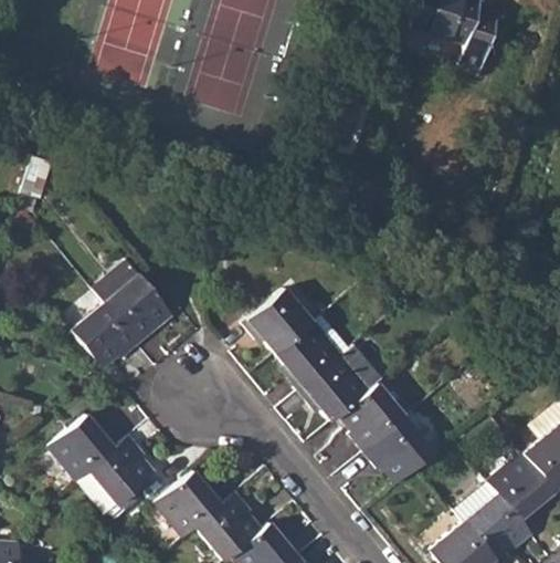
[(421,0),(413,28),(466,44),(460,70),(482,76),(499,16),(479,10),(481,0),(421,0)]
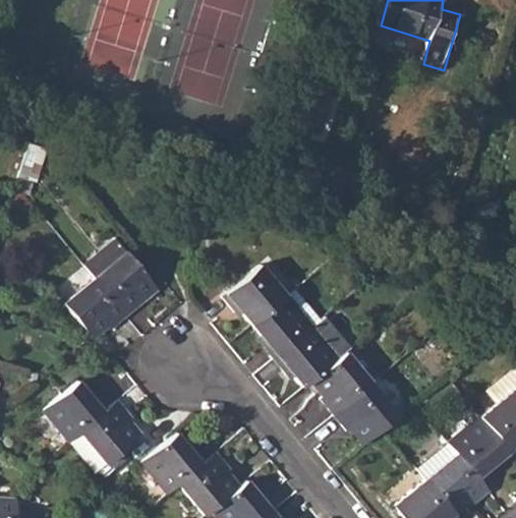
[(31,147),(21,178),(40,184),(50,154),(31,147)]
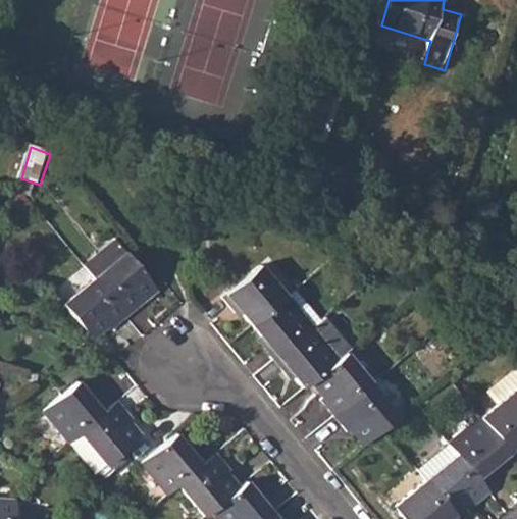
[(128,252),(97,279),(132,319),(147,306),(143,301),(158,288),(128,252)]
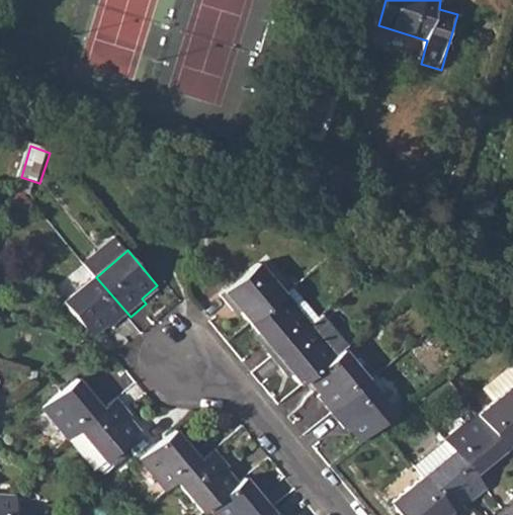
[(240,309),(254,324),(288,295),(262,264),(224,296),(236,312),(240,309)]
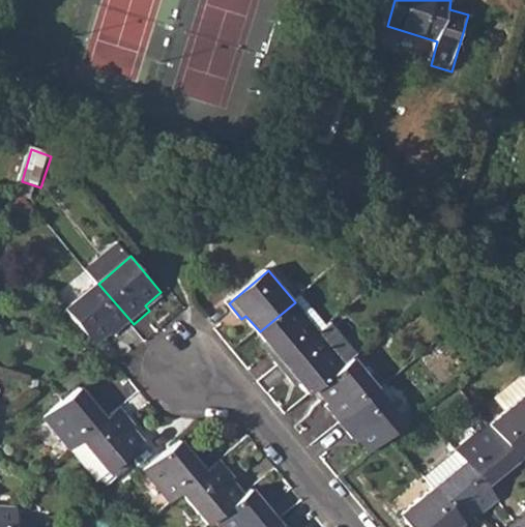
[(98,284),(66,310),(97,345),(111,333),(116,338),(134,324),(98,284)]
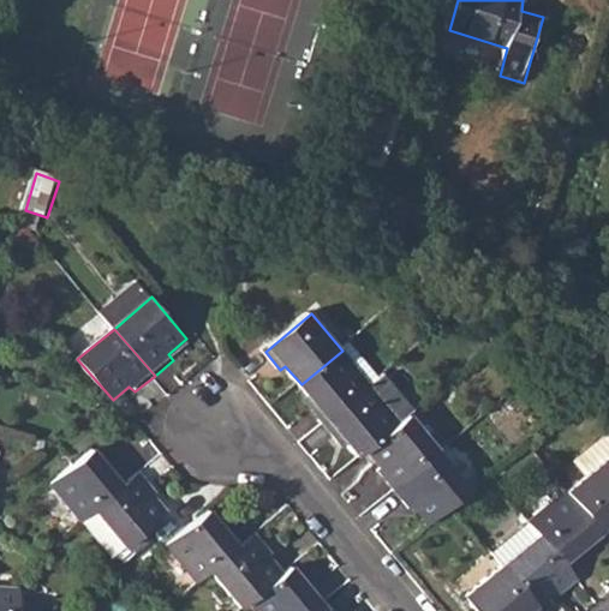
[(342,351),(302,384),(316,402),(311,407),(326,425),(372,388),(383,378),(352,342),(352,343),(342,351)]
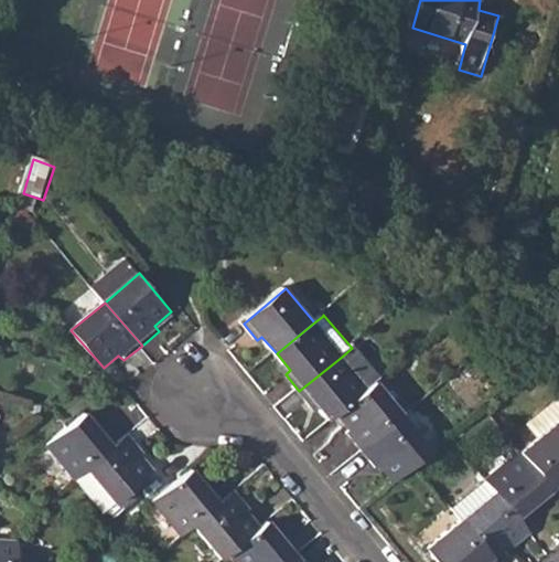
[(342,357),(299,391),(313,409),(318,405),(332,421),(340,414),(369,390),(342,357)]
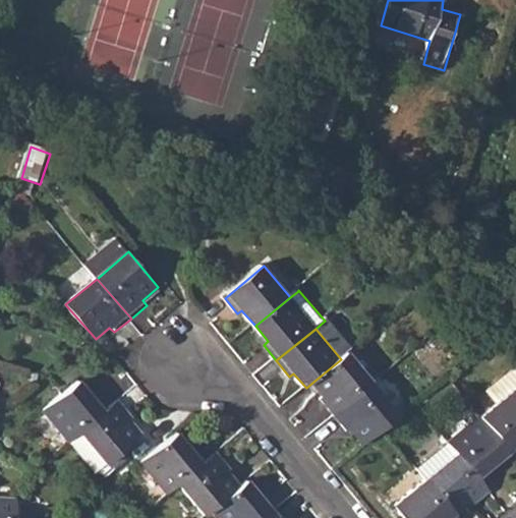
[(341,359),(313,382),(327,398),(323,401),(336,417),(376,384),(350,352),(341,359)]
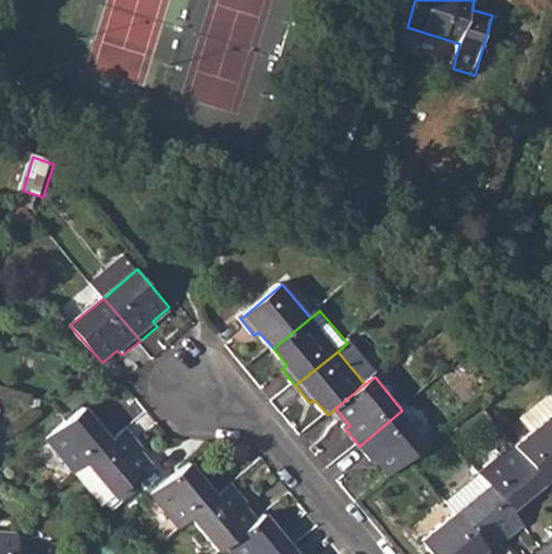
[(51,440),(78,472),(120,438),(107,422),(102,425),(87,408),(51,440)]
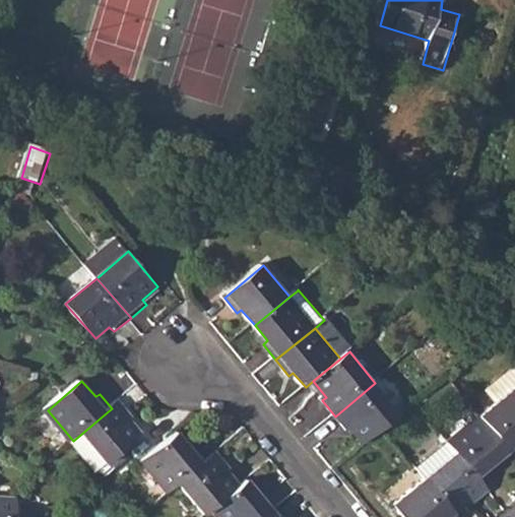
[(375,383),(335,416),(348,433),(353,430),(365,444),(386,427),(401,414),(375,383)]
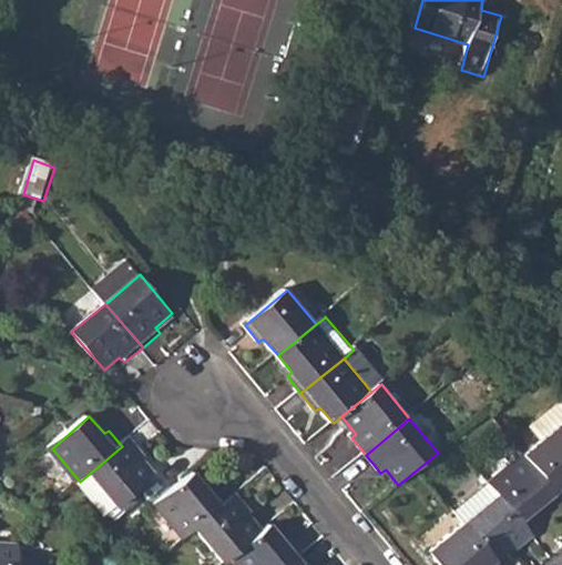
[(543,441),(524,456),(557,496),(560,500),(561,498),(561,429),(560,427),(543,441)]
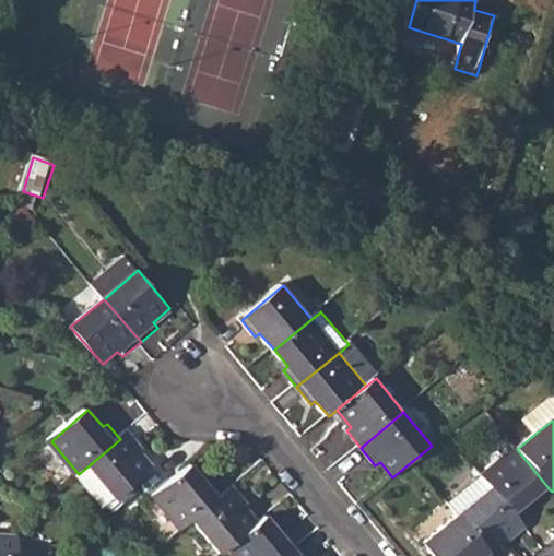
[(120,439),(79,474),(107,507),(153,470),(141,456),(145,451),(130,432),(120,439)]
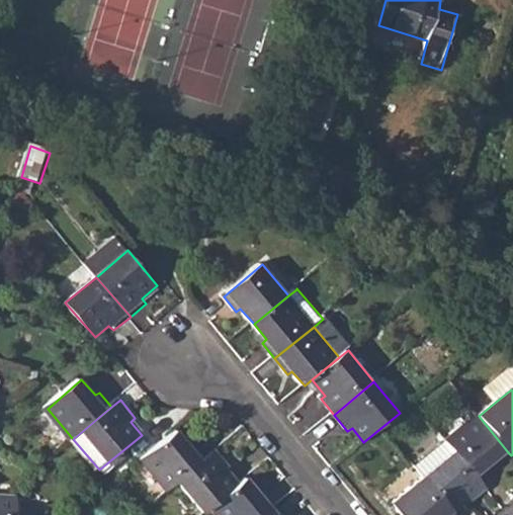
[(479,416),(448,441),(456,450),(482,481),(497,467),(495,463),(508,452),(479,416)]
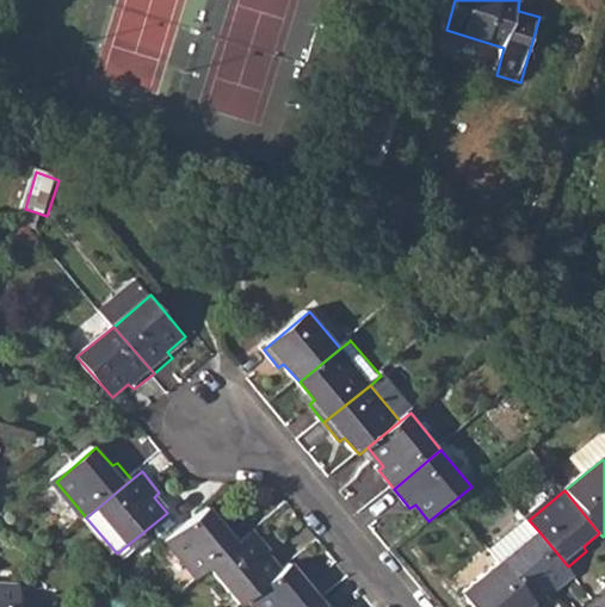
[(211,507),(170,542),(201,577),(211,569),(246,540),(230,522),(227,525),(211,507)]
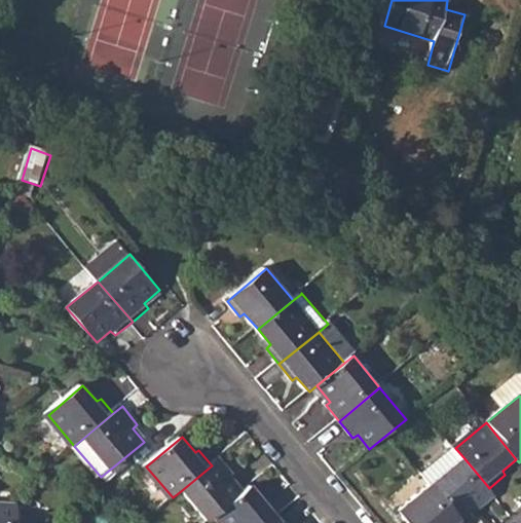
[(212,465),(182,490),(208,522),(216,516),(245,492),(233,478),(236,474),(222,457),(212,465)]
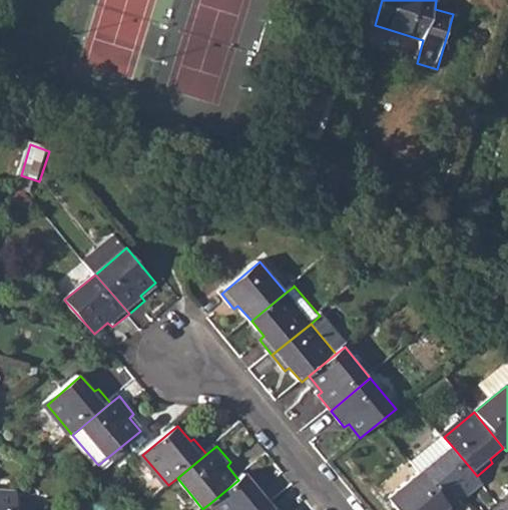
[(452,446),(422,471),(451,507),(466,496),(469,499),(485,486),(477,476),(452,446)]
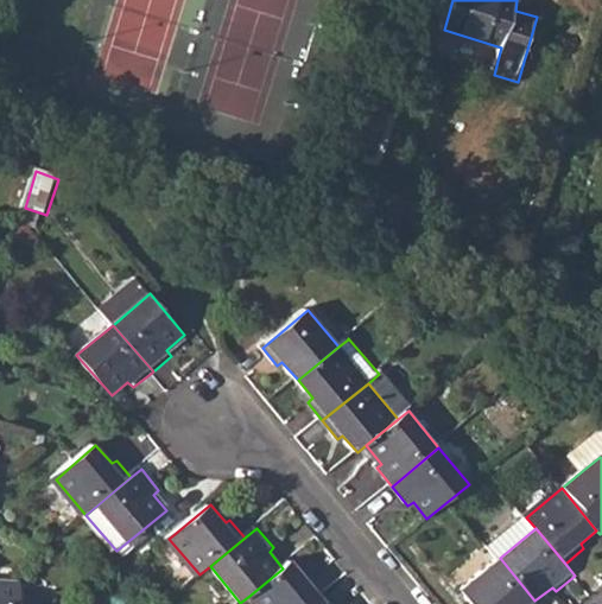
[(500,558),(463,589),(475,603),(537,603),(534,601),(500,558)]
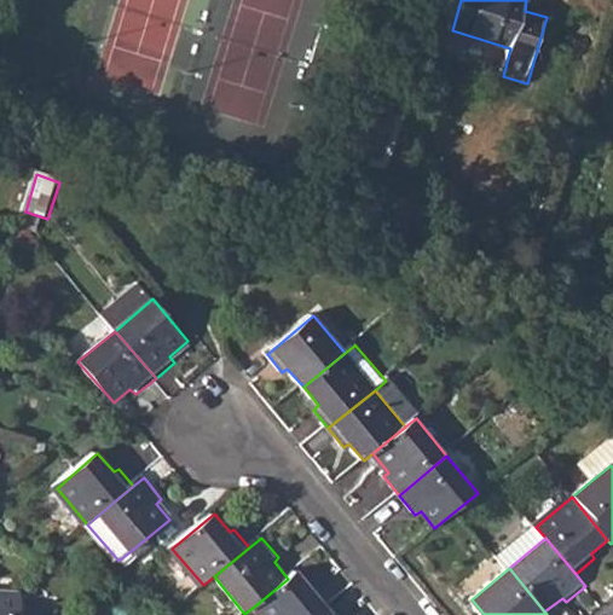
[(288,579),(254,607),(260,614),(319,614),(333,604),(318,586),(312,590),(296,572),(288,579)]
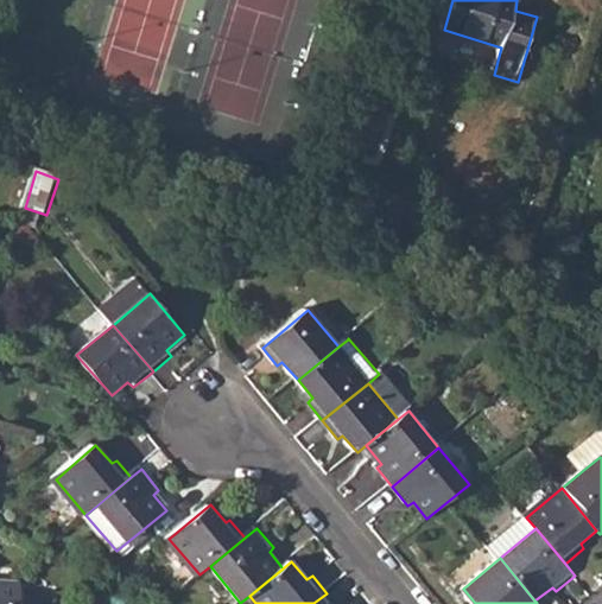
[(0,579),(0,603),(46,603),(46,601),(24,598),(24,583),(0,579)]
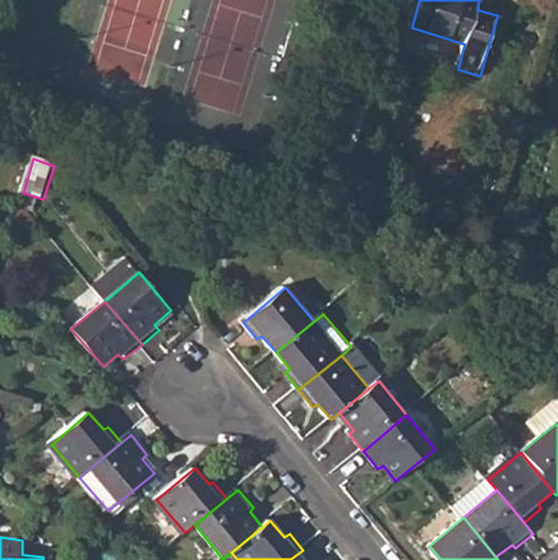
[(310,559),(303,550),(291,559),(310,559)]
